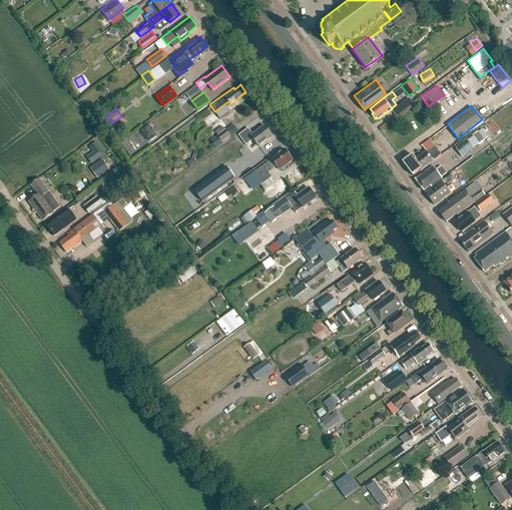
[(207,125),(217,118),(212,111),(202,118),(207,125)]
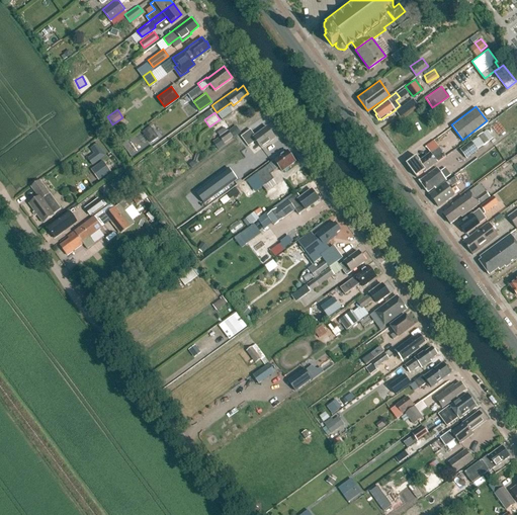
[(233,136),(240,131),(235,123),(228,129),(227,129),(224,124),(217,131),(219,134),(219,135),(211,140),(217,147),(224,142),(232,135),(233,136)]
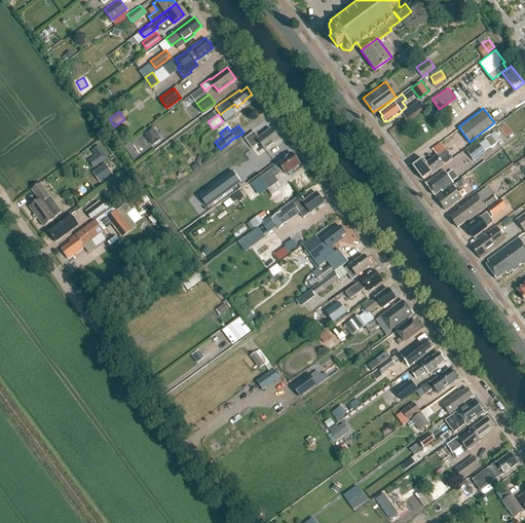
[(144,132),(152,143),(160,138),(151,126),(144,132)]
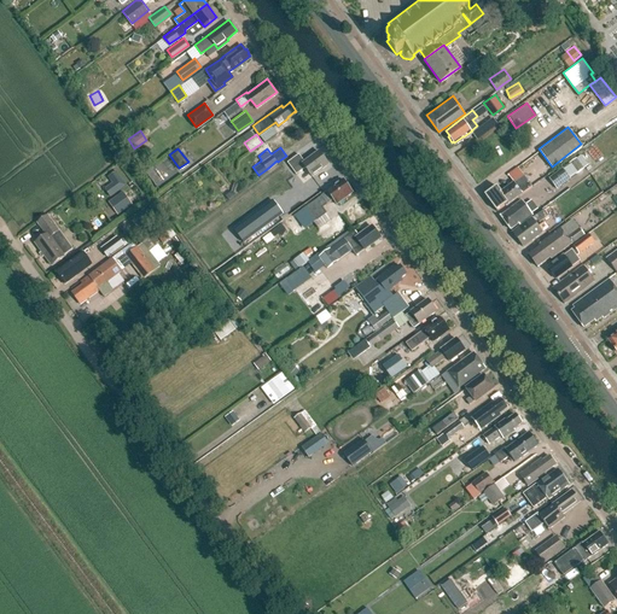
[(304,165),(310,175),(329,162),(318,148),(304,159),(298,152),(286,161),(296,173),(304,165)]
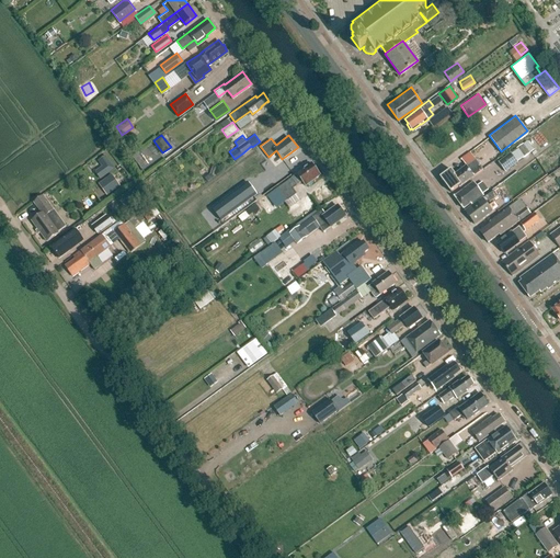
[(515,146),(523,156),(529,151),(523,141),(515,146)]
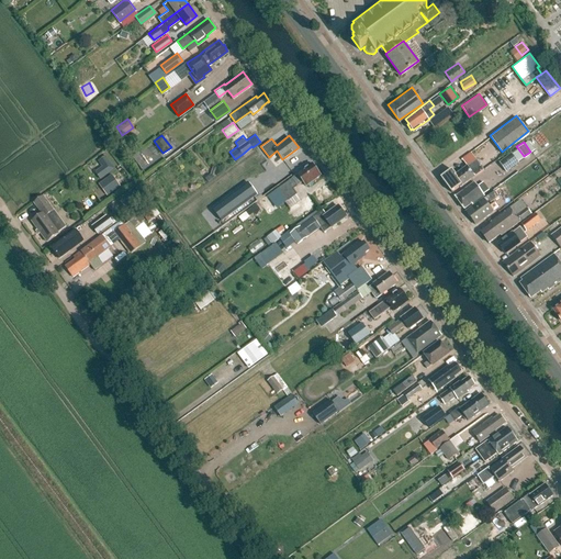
[(511,151),(498,159),(505,169),(518,160),(517,160),(511,151)]
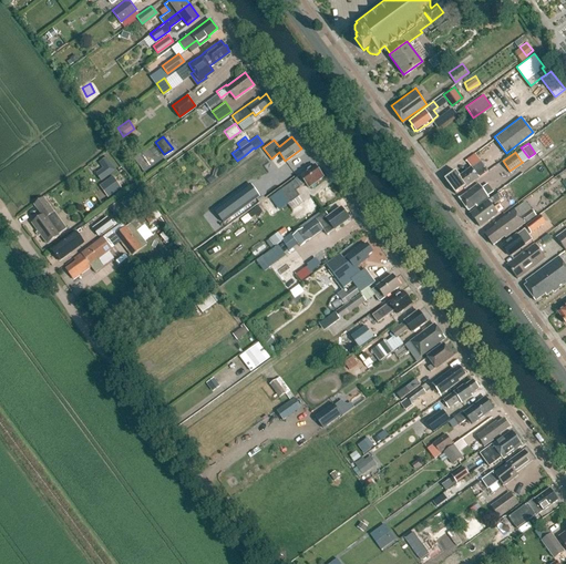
[(105,154),(94,162),(100,168),(110,160),(105,154)]
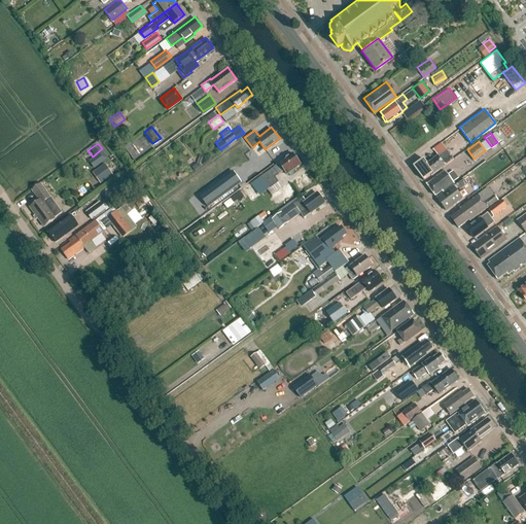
[(432,171),(432,172),(453,156),(446,147),(426,162),(423,156),(413,164),(423,178),(432,171)]
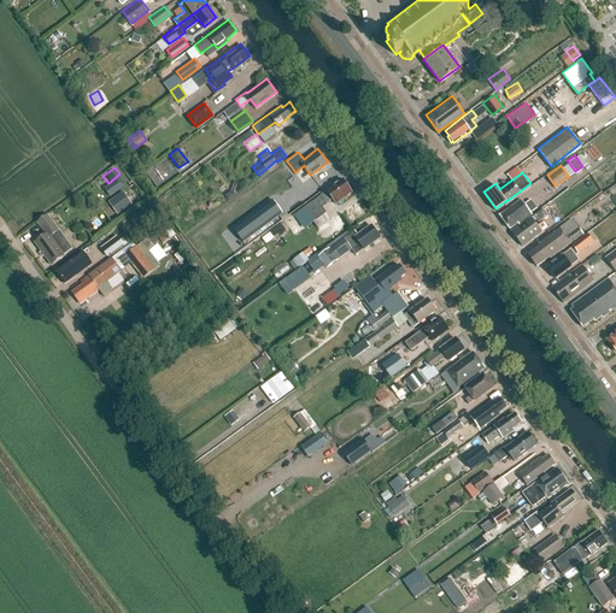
[(326,201),(332,198),(334,202),(351,190),(350,189),(351,188),(347,182),(346,183),(341,177),(320,193),(305,204),(315,218),(324,211),(321,205),(326,201)]
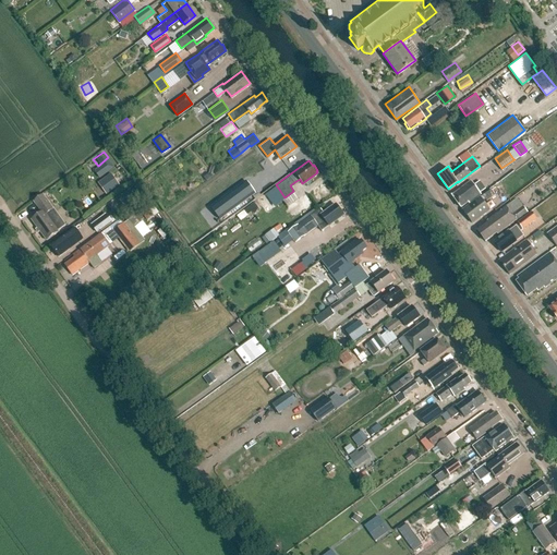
[(87,166),(92,170),(97,166),(94,161),(87,166)]
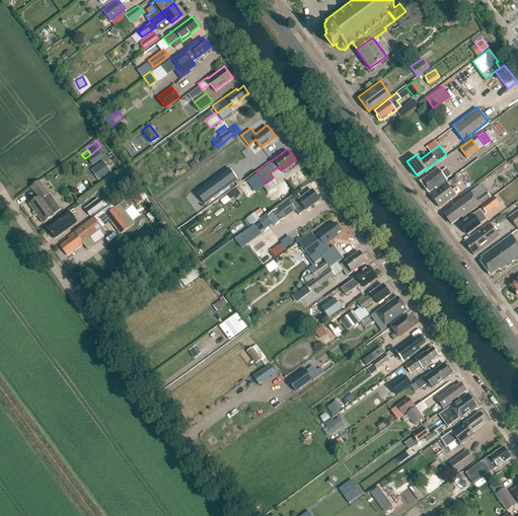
[(250,172),(263,164),(257,157),(246,166),(250,172)]
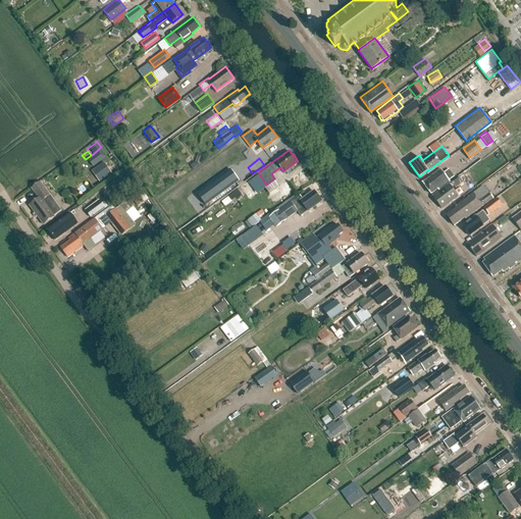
[(98,179),(110,170),(103,160),(91,169),(98,179)]
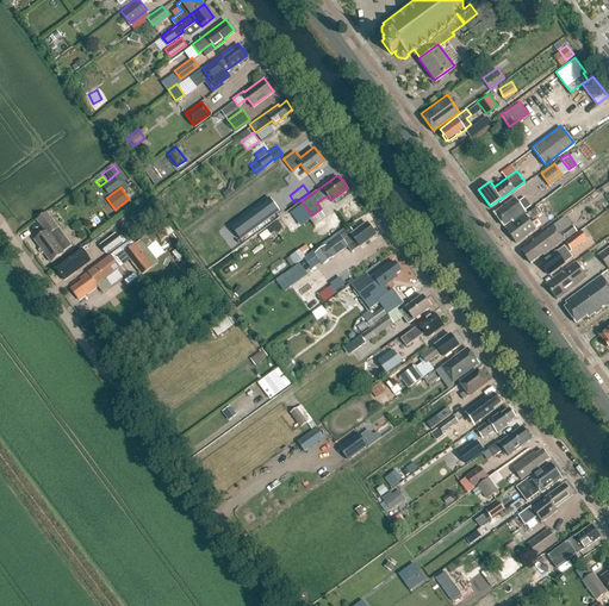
[(561,198),(566,202),(573,198),(569,192),(561,198)]
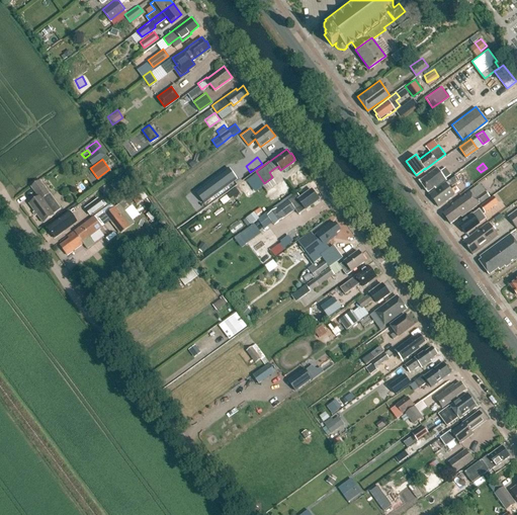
[(223,179),(233,172),(228,165),(218,172),(223,179)]
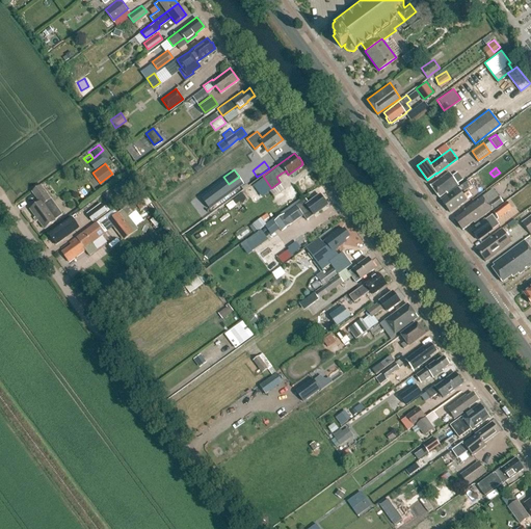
[(446,190),(447,191),(457,183),(448,170),(430,184),(439,195),(446,190)]
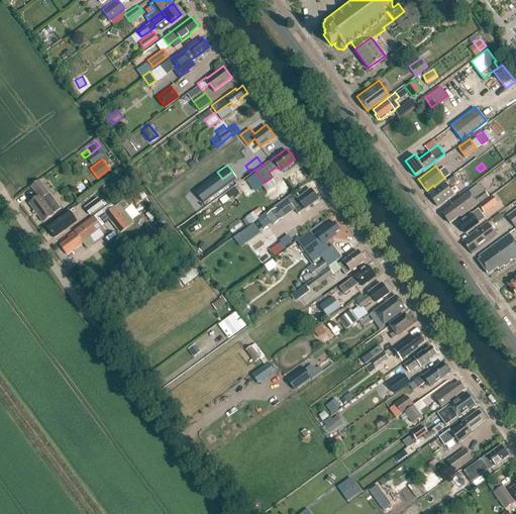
[(457,179),(453,173),(428,192),(437,205),(453,193),(446,185),(449,183),(450,184),(457,179)]
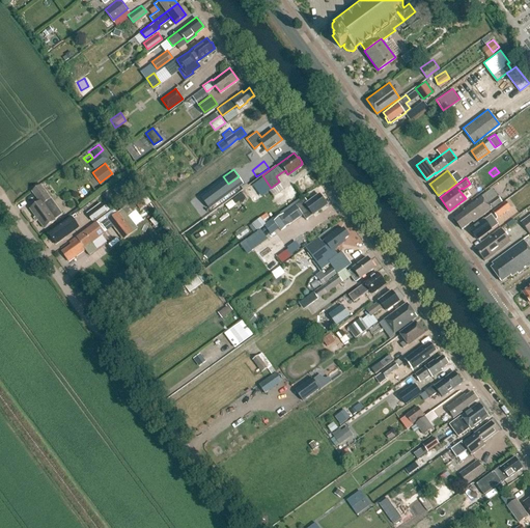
[(131,181),(126,185),(131,191),(136,187),(131,181)]
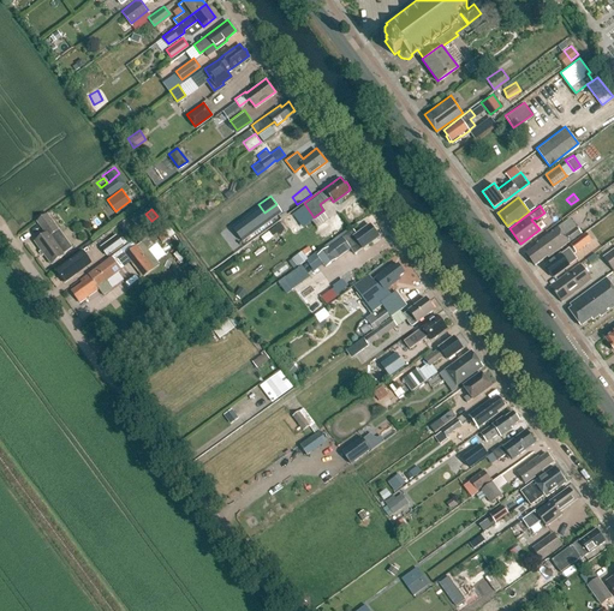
[(47,211),(36,220),(45,232),(34,239),(51,263),(65,252),(64,251),(72,245),(47,211)]
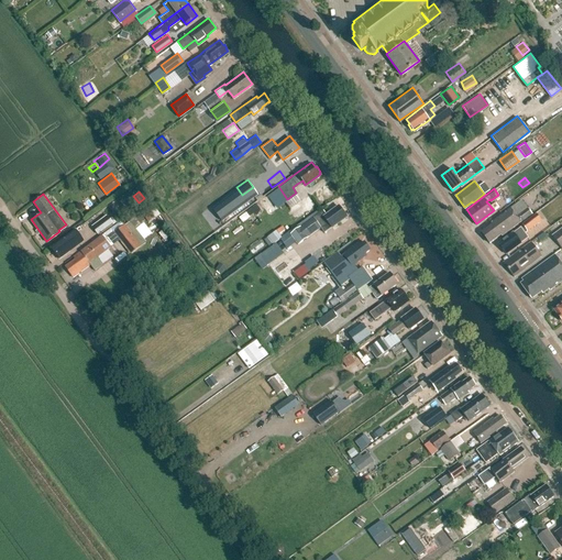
[(310,199),(299,202),(301,210),(312,207),(310,199)]
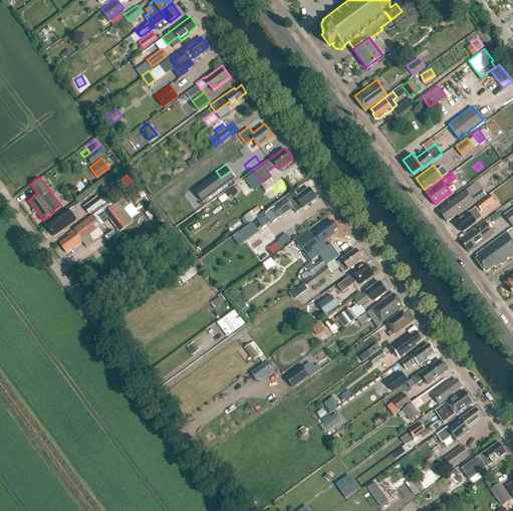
[(219,193),(225,189),(220,183),(215,187),(219,193)]
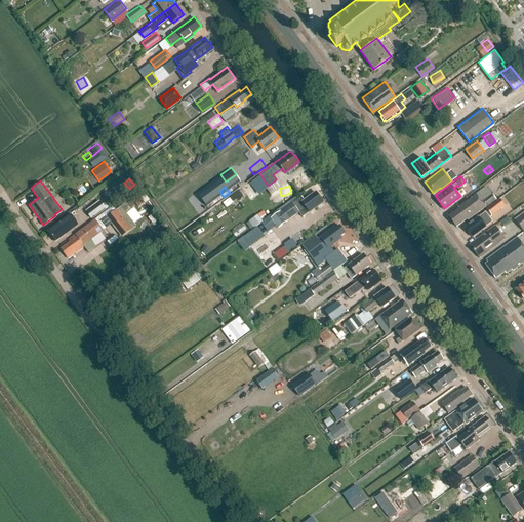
[(467,217),(467,218),(485,205),(496,197),(491,191),(486,195),(481,188),(457,205),(458,207),(448,214),(456,225),(467,217)]
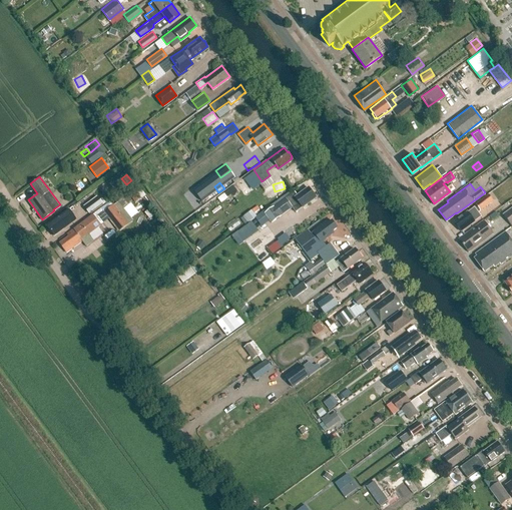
[(233,194),(236,189),(232,184),(223,191),(226,195),(230,192),(233,194)]
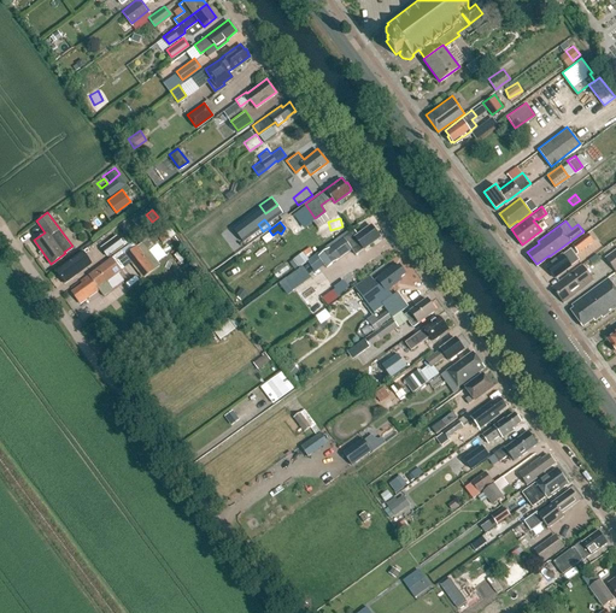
[(359,243),(363,247),(379,235),(370,223),(357,234),(353,228),(317,254),(326,265),(350,247),(351,248),(359,243)]
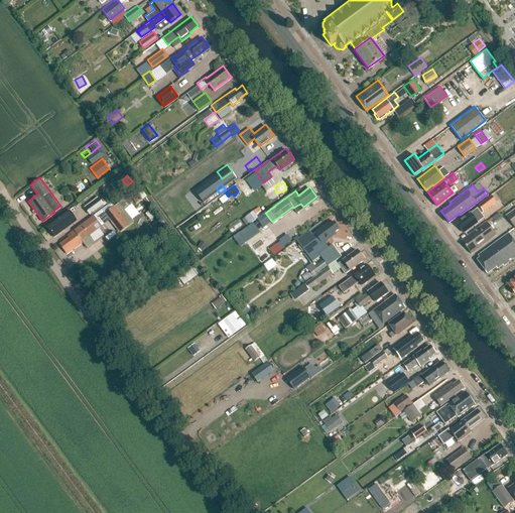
[(135,202),(141,198),(136,189),(130,195),(135,202)]
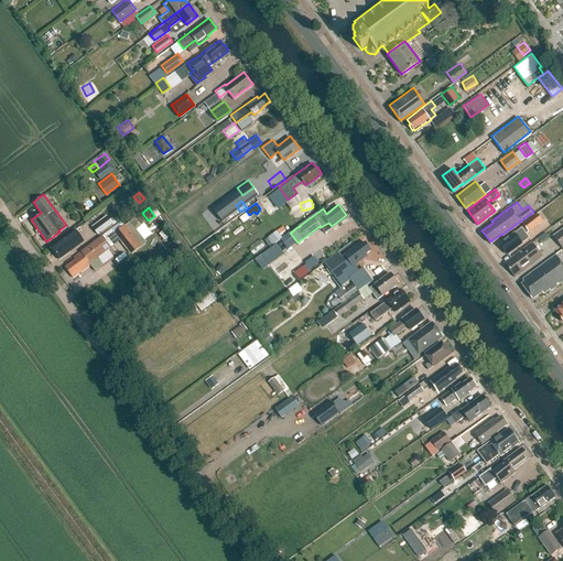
[(253,212),(249,215),(246,211),(238,216),(242,220),(248,216),(252,223),(256,222),(257,223),(260,220),(258,218),(259,218),(259,217),(260,215),(259,213),(257,215),(257,214),(253,212)]
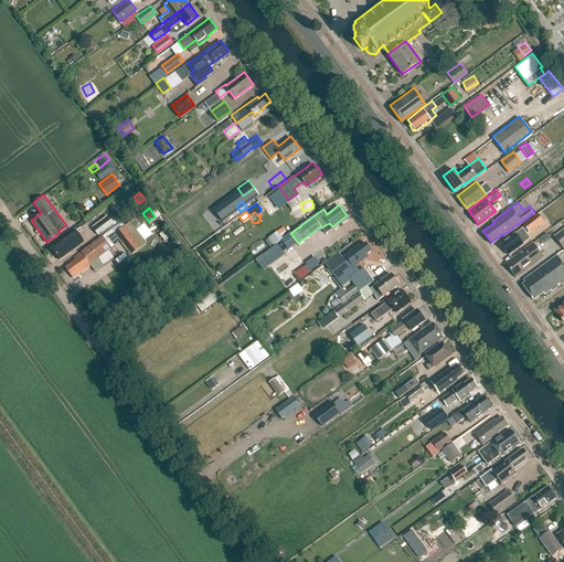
[(523,223),(523,224),(499,242),(508,253),(530,236),(525,231),(529,230),(543,220),(538,212),(523,223)]
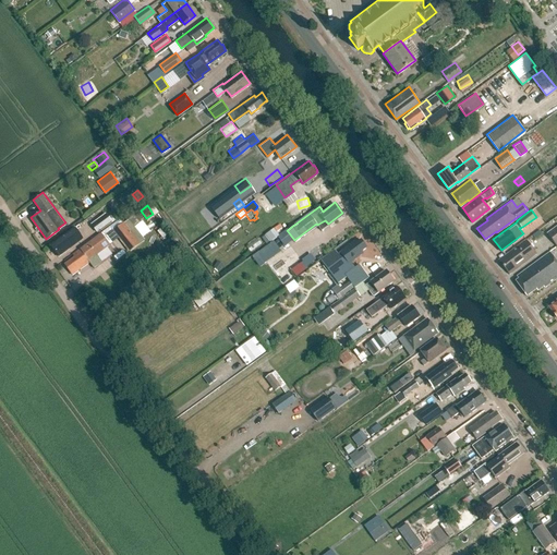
[(92,221),(96,219),(93,214),(85,218),(87,222),(92,219),(92,221)]
